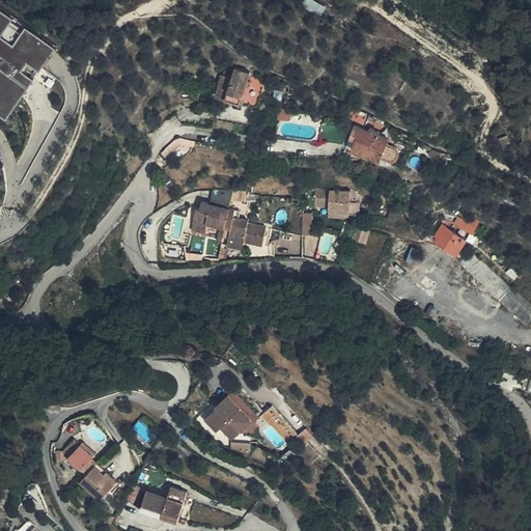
[(0,64),(0,110),(8,117),(62,46),(32,23),(18,40),(5,31),(20,14),(1,0),(0,0),(0,49),(7,55),(0,64)]
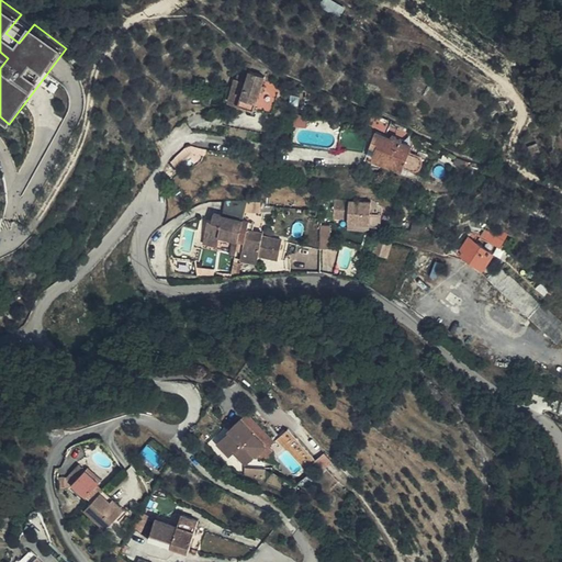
[(260,94),(261,88),(262,83),(270,85),(271,77),(266,76),(267,71),(251,68),(249,74),(244,72),(240,81),(237,80),(231,105),(255,111),(260,94)]
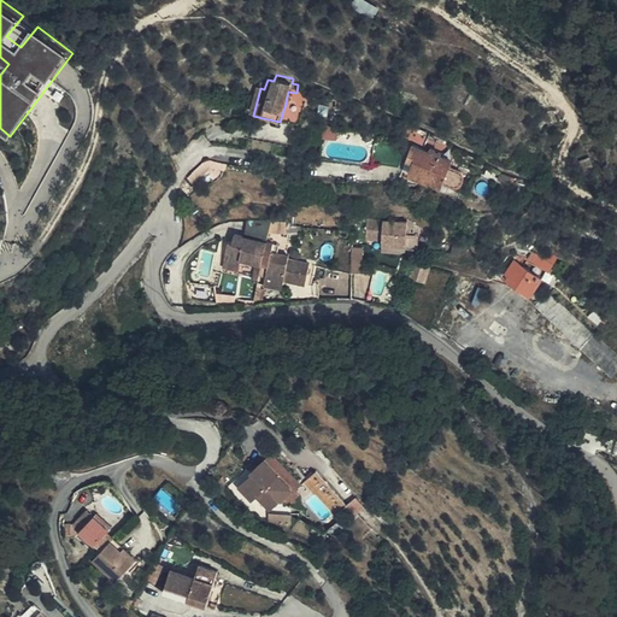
[(410,136),(425,142),(427,139),(406,131),(403,139),(409,141),(410,136)]
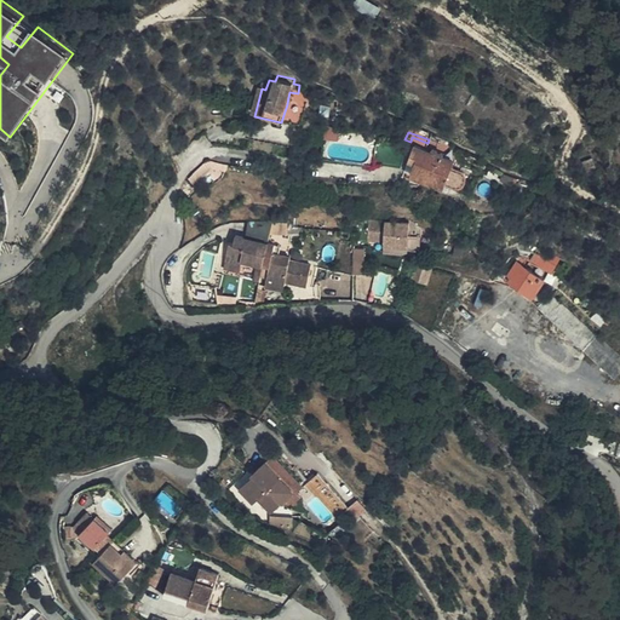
[(430,153),(431,150),(425,147),(428,143),(412,137),(411,142),(415,143),(414,147),(430,153)]
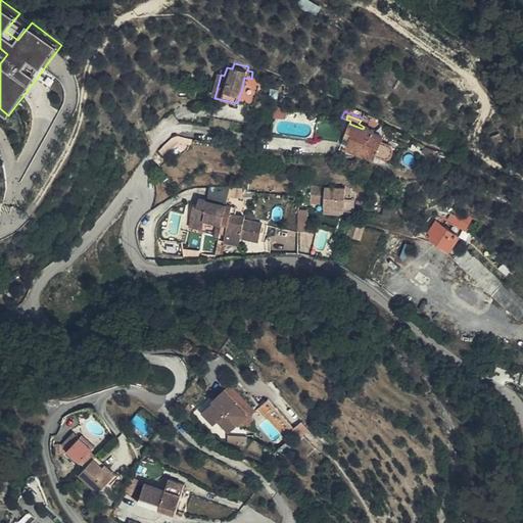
[(149,126),(143,120),(138,124),(144,130),(149,126)]
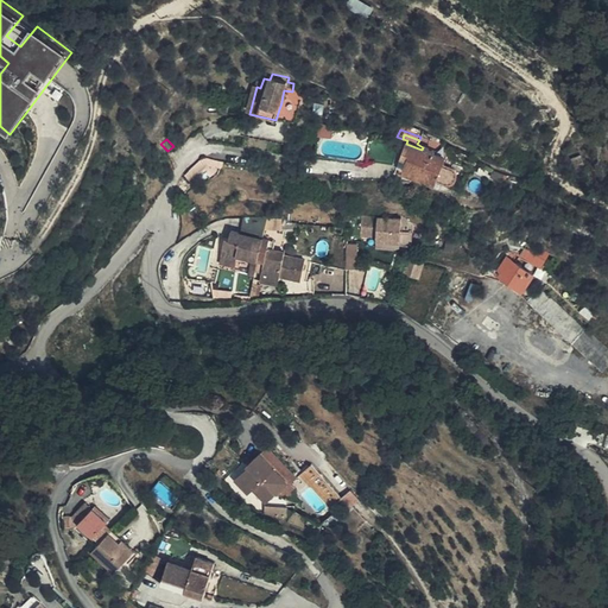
[(424,146),(423,147),(422,150),(406,144),(401,156),(407,158),(404,170),(424,177),(425,175),(437,179),(438,177),(441,178),(442,178),(443,179),(447,181),(449,181),(453,179),(454,179),(455,177),(456,175),(456,173),(456,171),(456,170),(455,169),(453,168),(450,166),(443,163),(445,157),(435,152),(435,150),(424,146)]
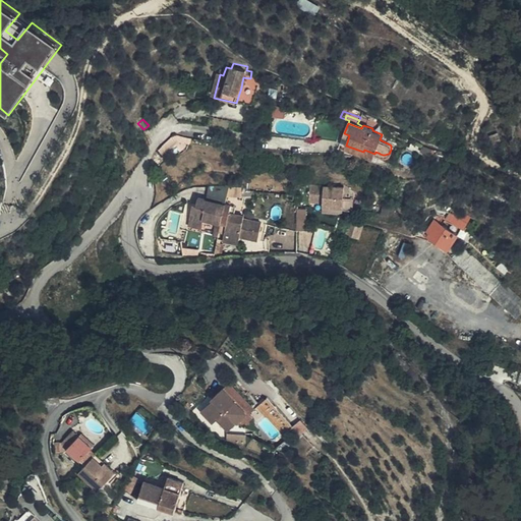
[(207,187),(204,200),(219,204),(225,205),(228,188),(207,187)]
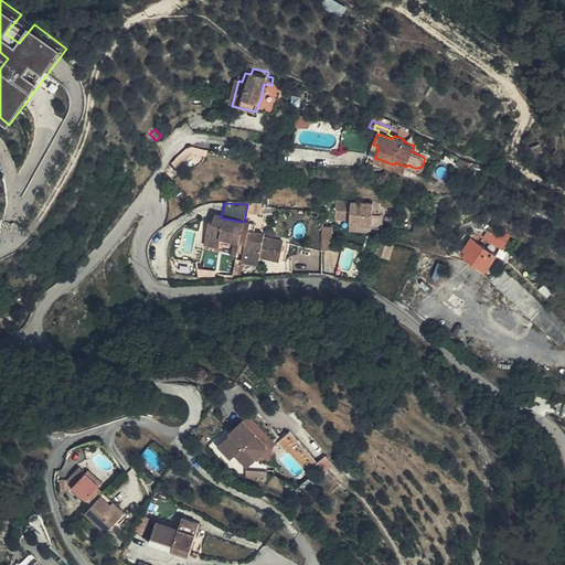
[(334,223),(350,224),(351,205),(337,204),(334,223)]
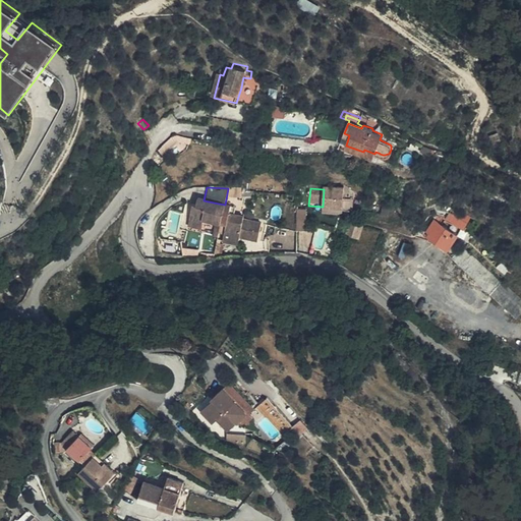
[(344,190),(324,189),(323,207),(322,209),(342,210),(344,190)]
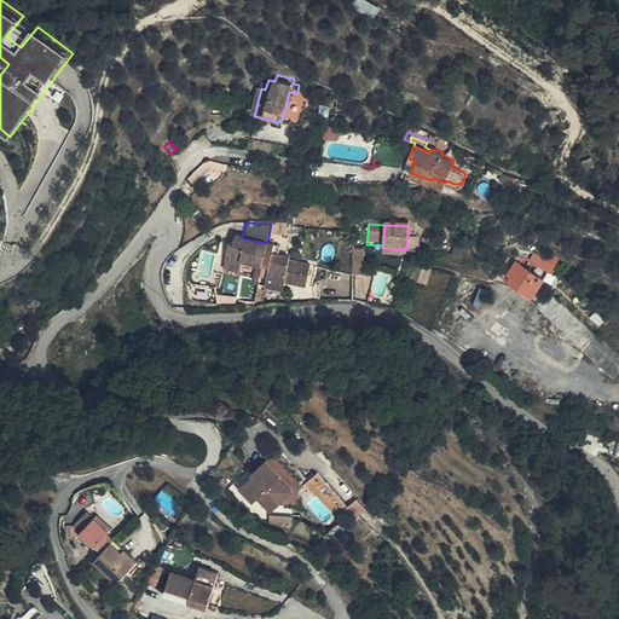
[(421,246),(421,233),(411,233),(411,247),(421,246)]
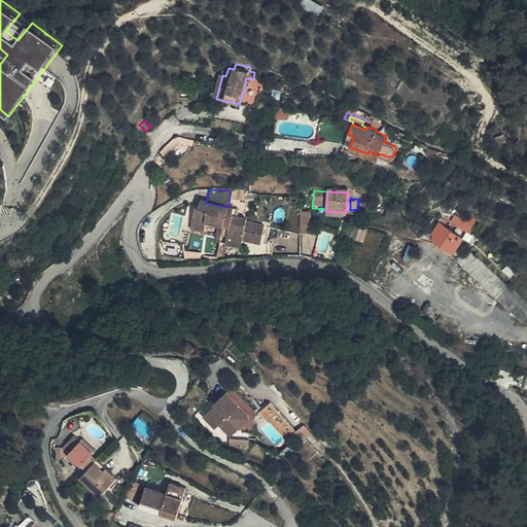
[(222,226),(225,214),(219,213),(221,206),(206,203),(199,201),(197,208),(194,207),(188,230),(203,233),(205,221),(222,226)]
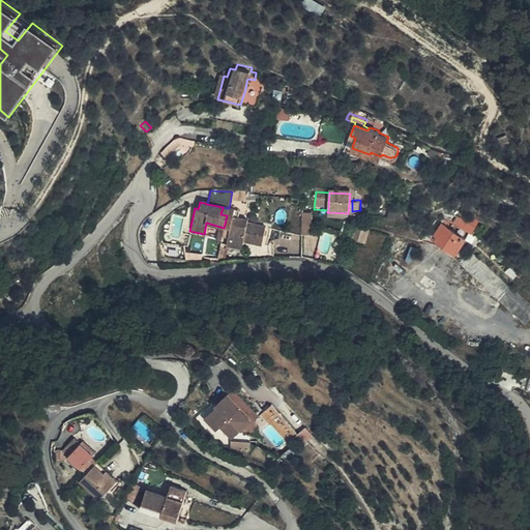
[(462,210),(454,222),(472,232),(479,219),(462,210)]
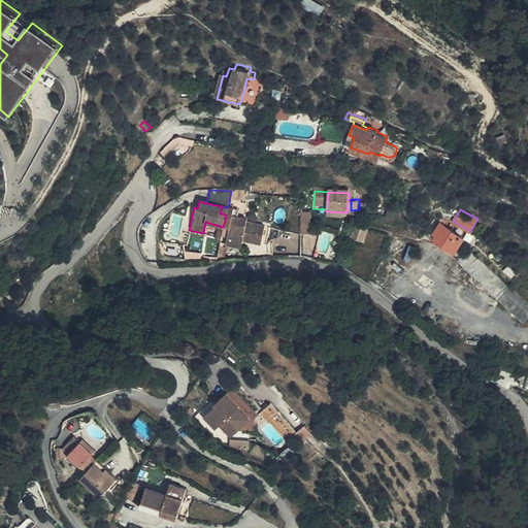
[(232,216),(231,216),(229,228),(225,244),(240,248),(242,239),(261,243),(264,226),(246,222),(246,220),(232,216)]
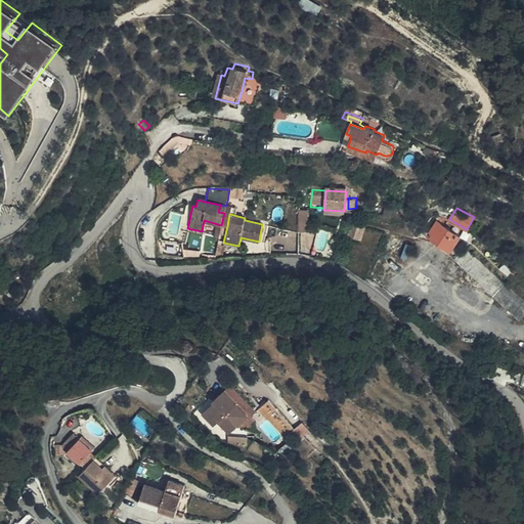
[(437,221),(444,226),(449,219),(449,218),(447,217),(445,216),(444,216),(442,215),(439,215),(435,215),(433,215),(431,217),(437,221)]
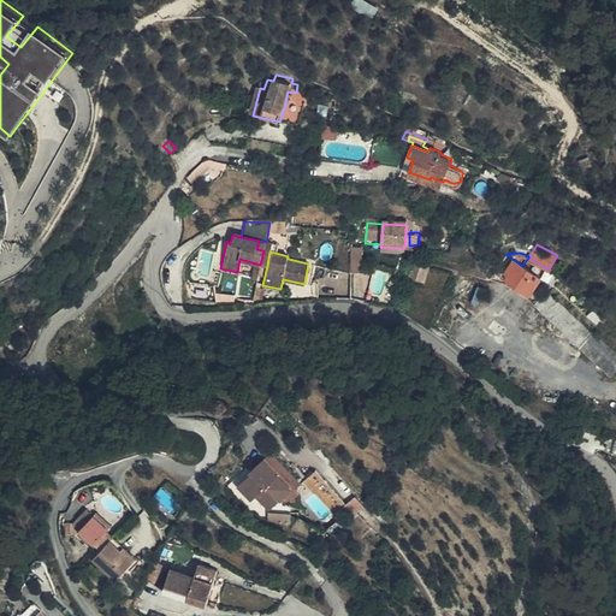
[(540,278),(522,266),(514,260),(504,274),(531,292),(540,278)]
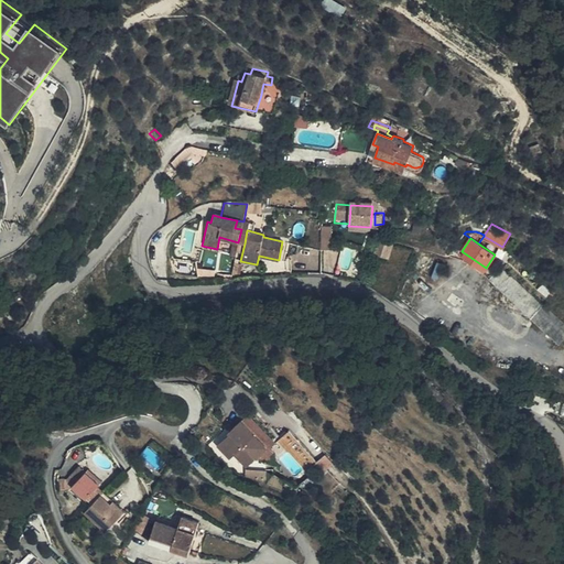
[(372,253),(378,256),(387,258),(388,259),(393,241),(390,240),(387,240),(384,240),(382,240),(380,241),(379,241),(377,243),(376,243),(375,247),(373,250),(372,253)]
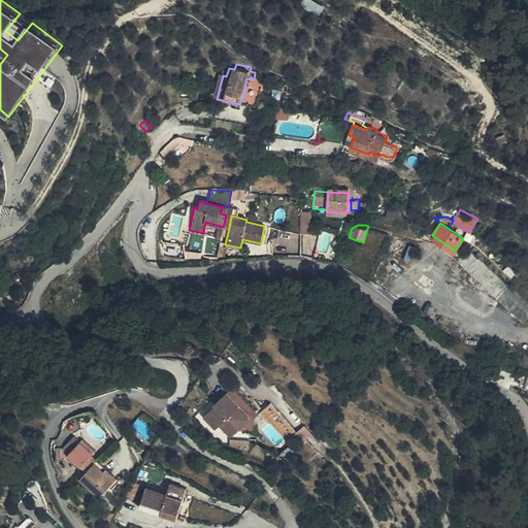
[(362,241),(354,239),(351,245),(360,248),(362,241)]
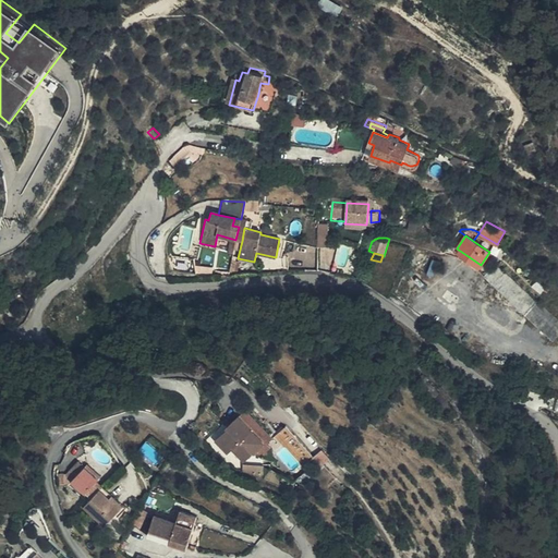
[(508,255),(497,265),(537,301),(547,292),(535,280),(508,255)]
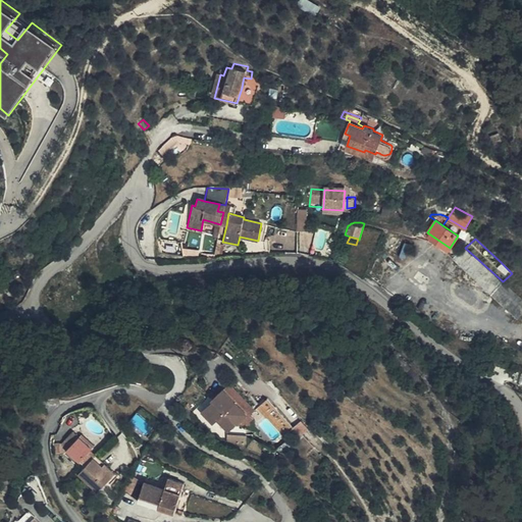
[(178,252),(177,243),(154,241),(156,254),(179,256),(178,252)]
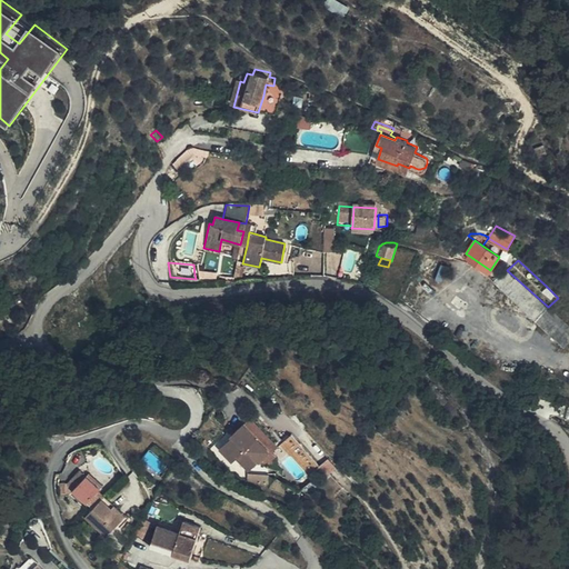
[(538,319),(565,345),(568,339),(568,326),(548,307),(507,270),(495,280),(536,320),(538,319)]
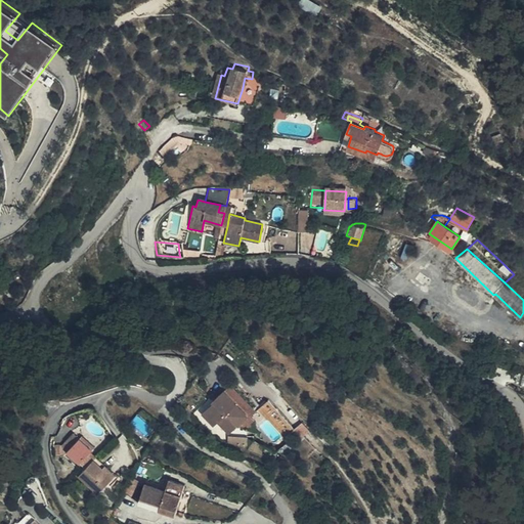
[(247,415),(224,391),(212,402),(213,404),(203,413),(213,425),(218,422),(228,433),(247,415)]
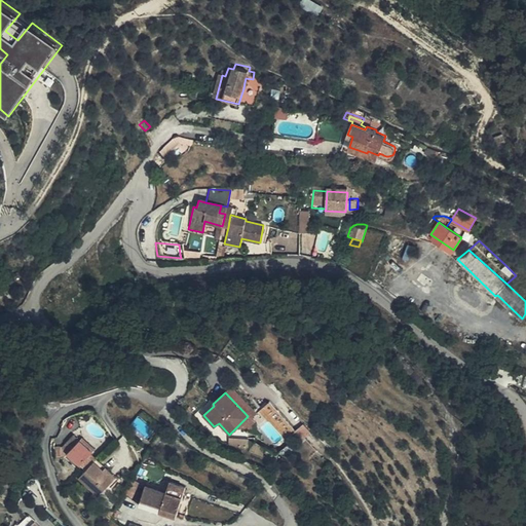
[(294,433),(268,403),(259,411),(285,441),(294,433)]
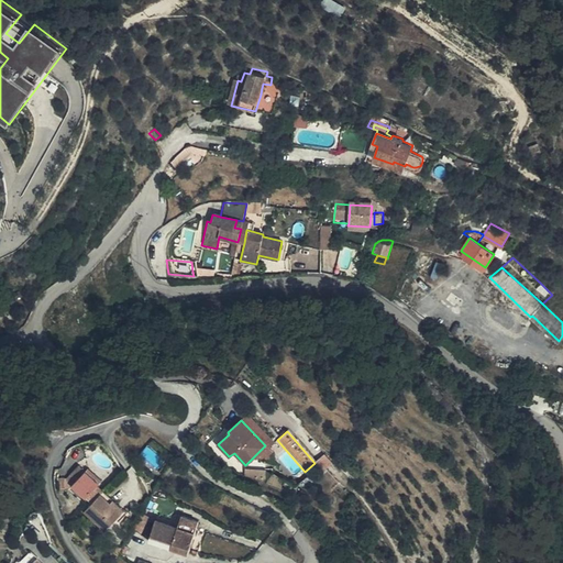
[(76,481),(85,471),(79,465),(69,475),(76,481)]
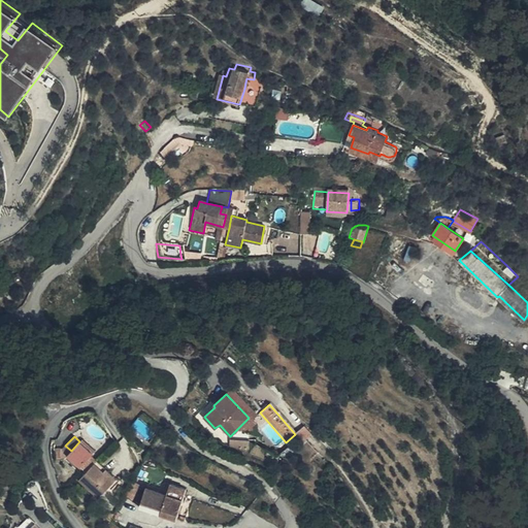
[(81,439),(79,441),(71,451),(63,459),(76,470),(79,467),(91,455),(94,452),(81,439)]
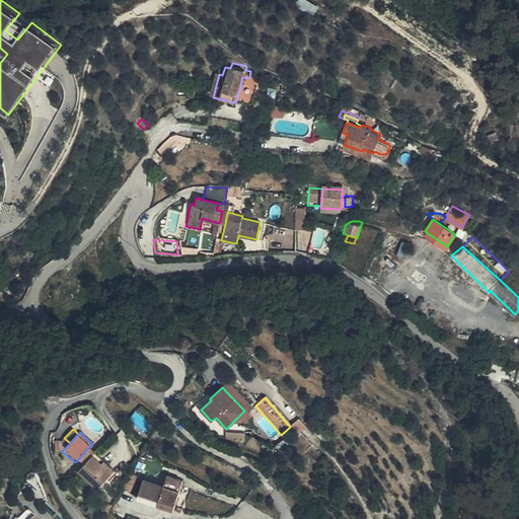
[(244,443),(244,433),(225,432),(224,441),(232,441),(232,443),(244,443)]
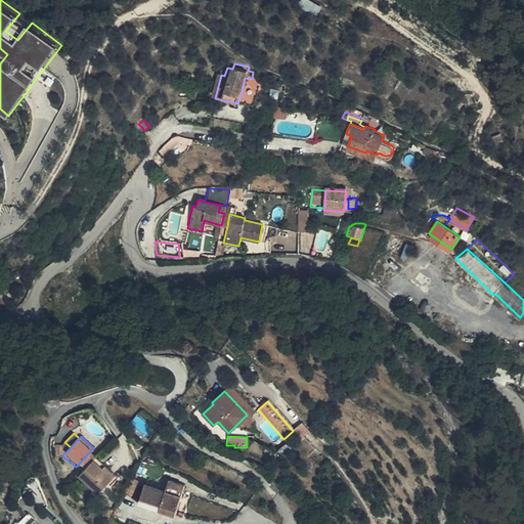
[(95,456),(90,451),(79,464),(84,468),(95,456)]
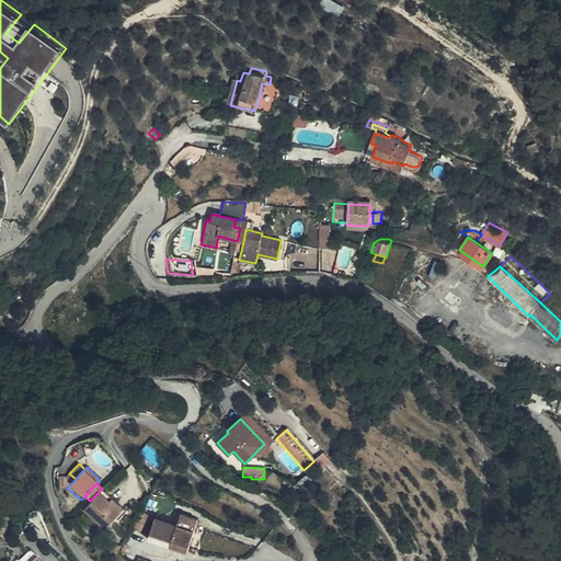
[(103,490),(101,492),(121,511),(124,508),(103,490)]
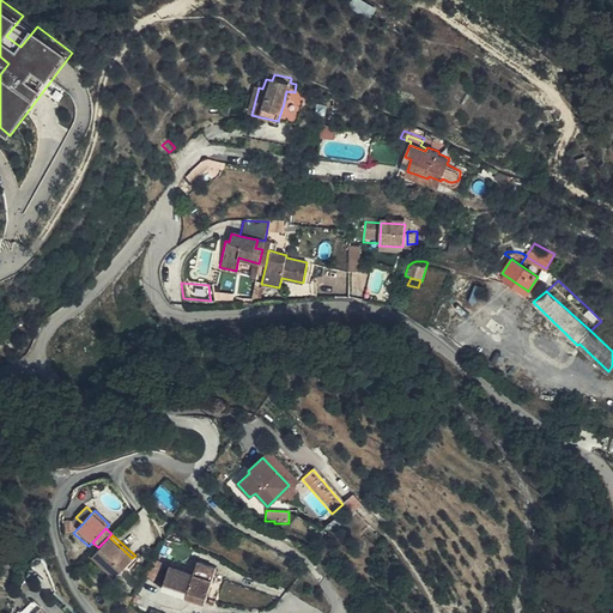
[(132,558),(110,538),(91,558),(114,578),(132,558)]
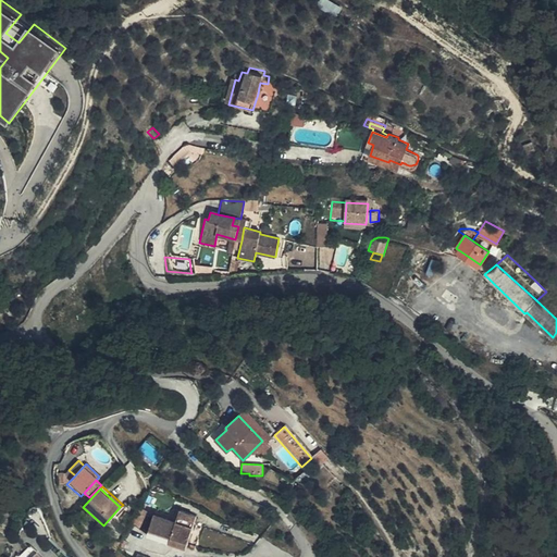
[(147,535),(160,539),(161,533),(171,536),(169,541),(185,546),(196,516),(180,510),(175,522),(153,516),(147,535)]
